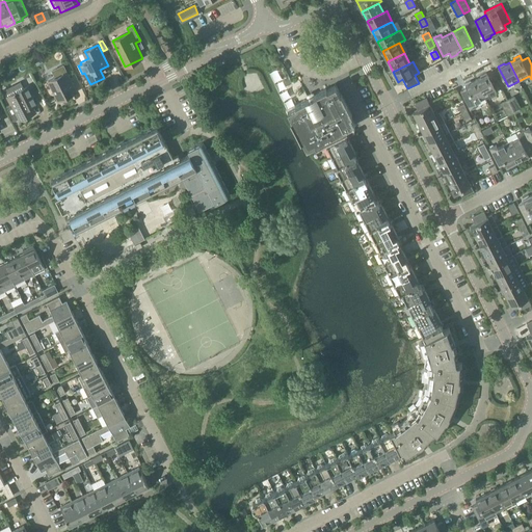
[(55,77),(48,81),(58,101),(77,91),(73,84),(67,72),(63,64),(52,71),(55,77)]
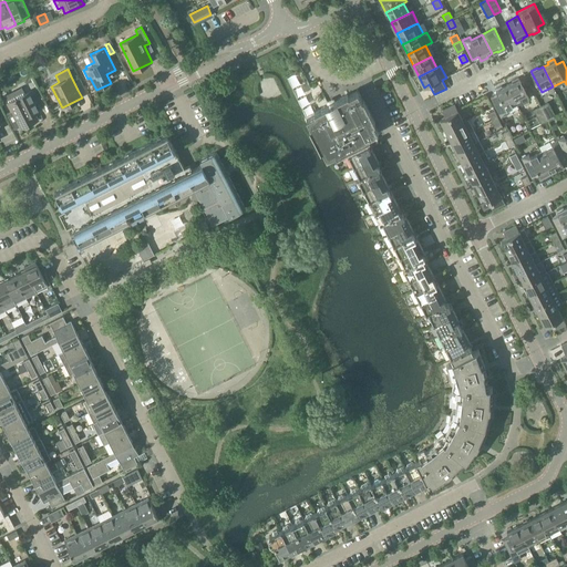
[(507,84),(517,104),(529,99),(518,76),(512,80),(513,82),(507,84)]
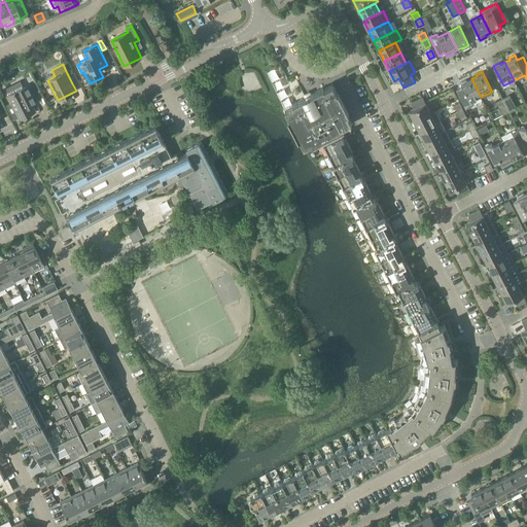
[(481,97),(471,78),(467,80),(466,79),(460,82),(462,86),(457,90),(465,108),(472,105),(470,102),(481,97)]
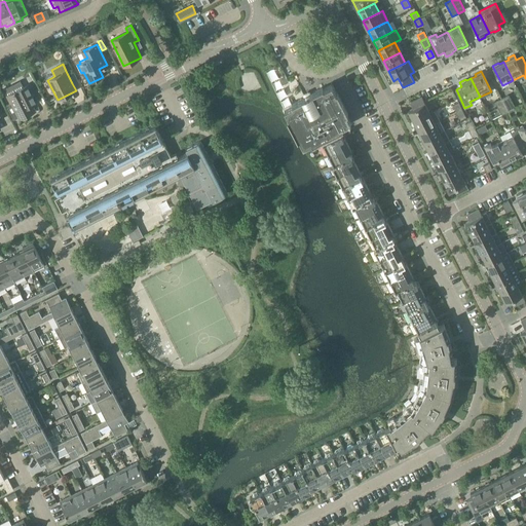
[(29,84),(7,96),(10,103),(6,105),(13,119),(19,117),(20,119),(35,111),(31,103),(37,99),(29,84)]
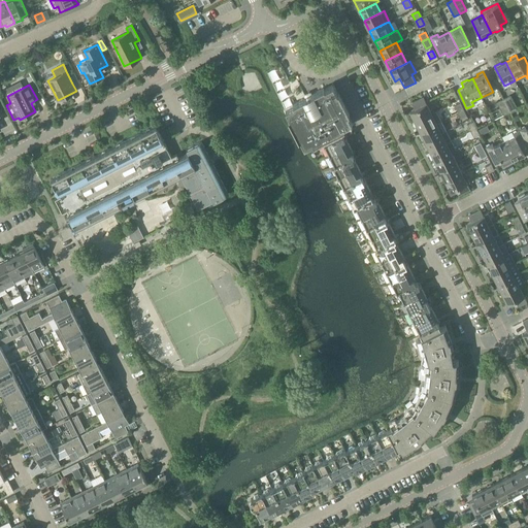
[(324,88),(311,94),(310,92),(304,95),(305,97),(293,103),(294,104),(286,109),(290,117),(288,118),(299,139),(300,138),(304,146),(312,142),(314,143),(322,139),(341,130),(344,128),(343,127),(352,123),(348,114),(350,113),(338,92),(337,93),(333,85),(325,89),(324,88)]
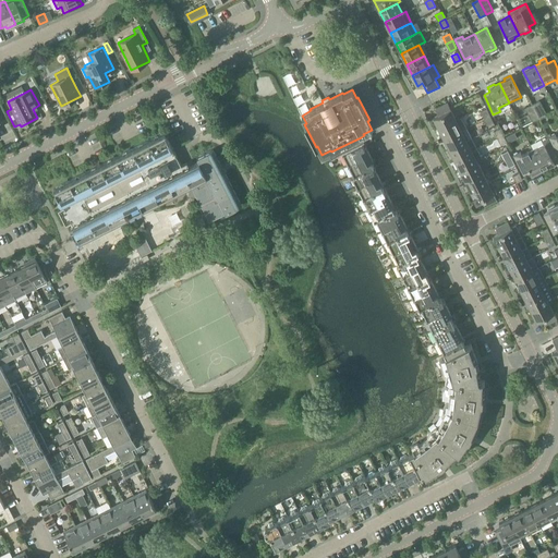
[(532,104),(540,118),(546,114),(538,100),(532,104)]
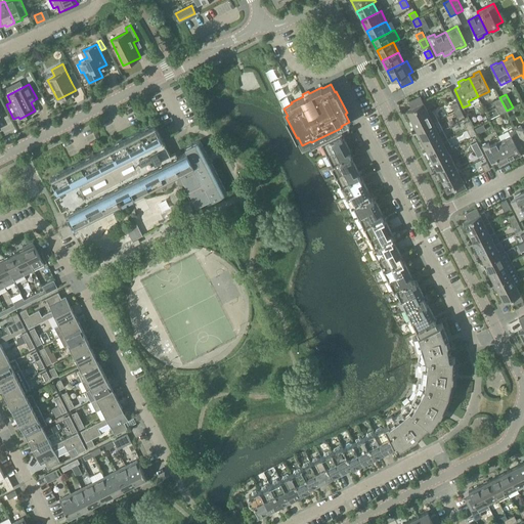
[(411,121),(428,112),(420,96),(408,102),(411,107),(406,111),(411,121)]
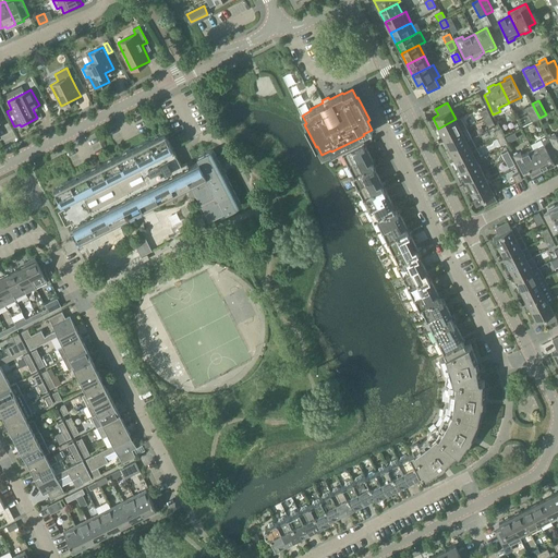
[(540,118),(532,104),(525,108),(532,121),(540,118)]
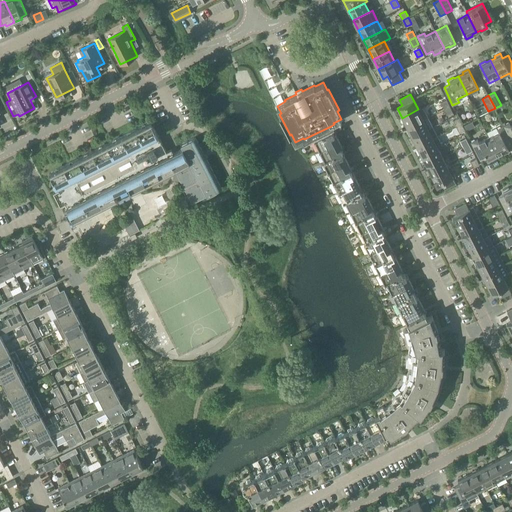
[(444,108),(449,106),(446,99),(441,102),(444,108)]
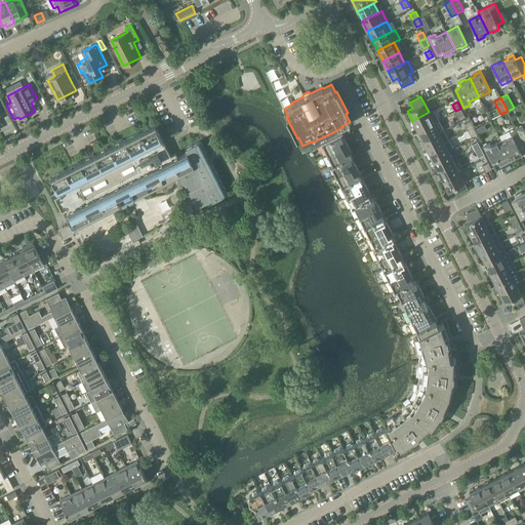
[(460,109),(455,111),(458,118),(465,115),(460,109)]
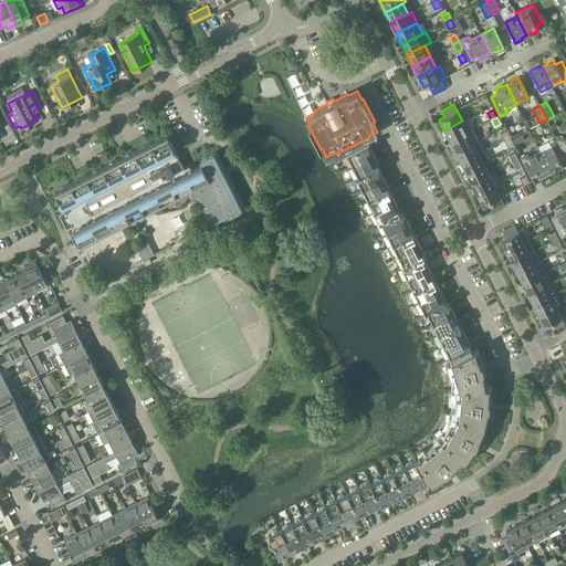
[(450,140),(468,132),(473,129),(468,118),(462,121),(444,130),(450,140)]
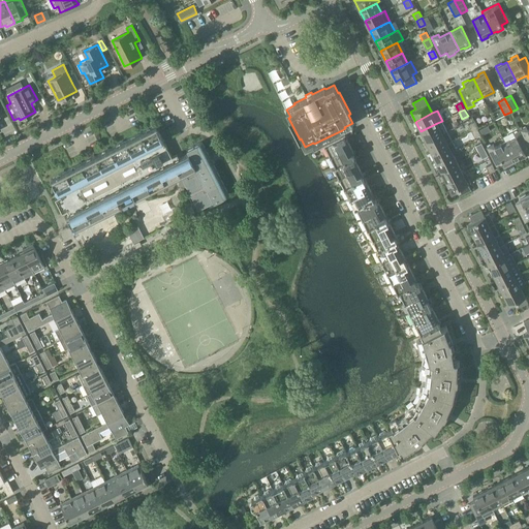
[(437,123),(421,131),(426,142),(442,133),(447,130),(442,121),(437,123)]
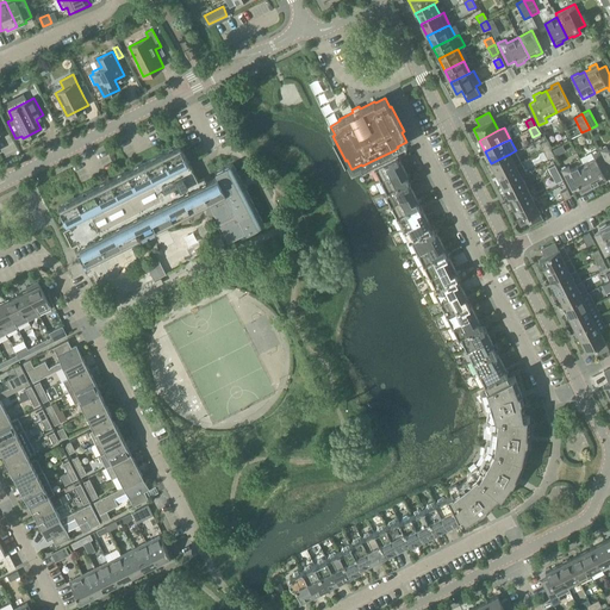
[(543,150),(551,147),(547,139),(540,143),(543,150)]
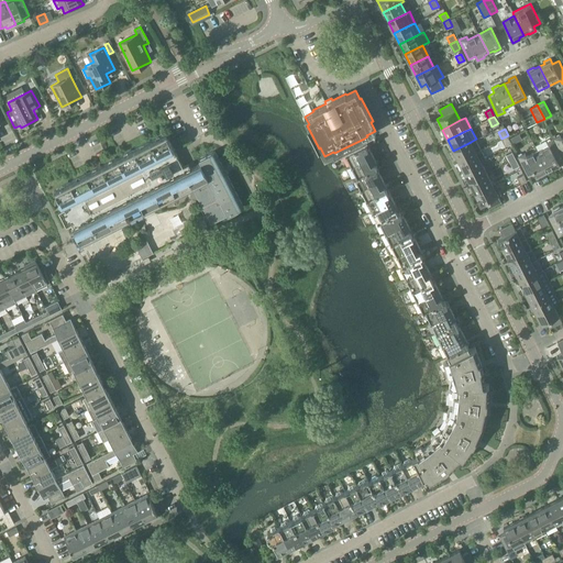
[(72,224),(80,243),(192,186),(211,223),(243,207),(214,151),(199,158),(201,163),(190,168),(188,164),(183,166),(166,133),(54,190),(64,209),(58,211),(66,227),(72,224)]
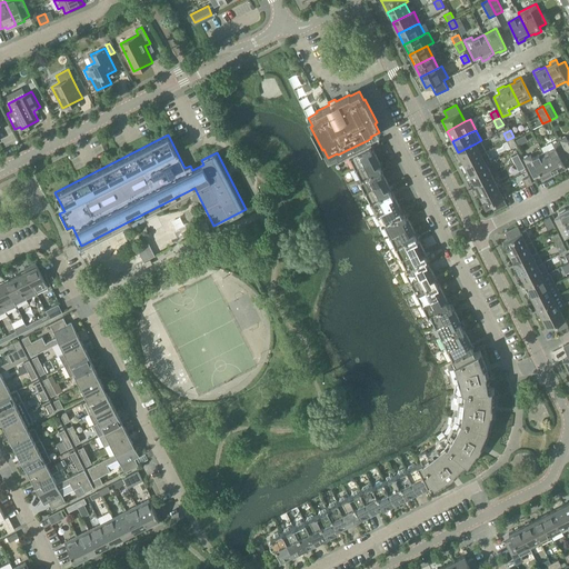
[(513,137),(507,140),(511,148),(517,145),(513,137)]
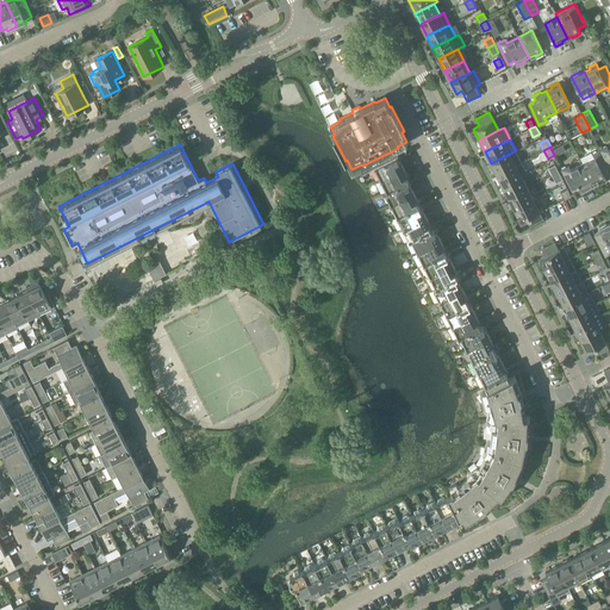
[(381,179),(404,167),(400,159),(398,160),(394,150),(372,161),(375,168),(374,173),(377,175),(380,176),(381,179)]
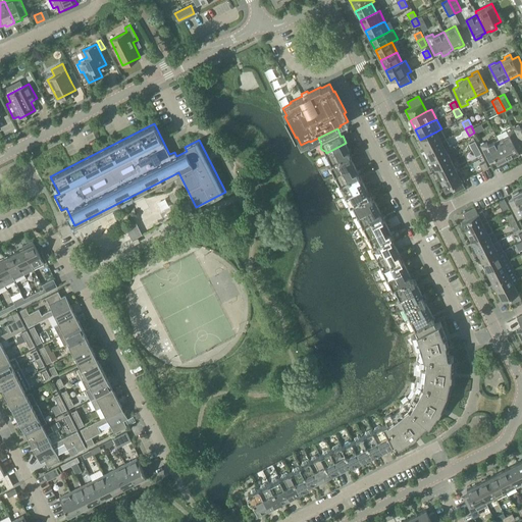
[(425,149),(446,139),(441,128),(436,132),(420,140),(425,149)]
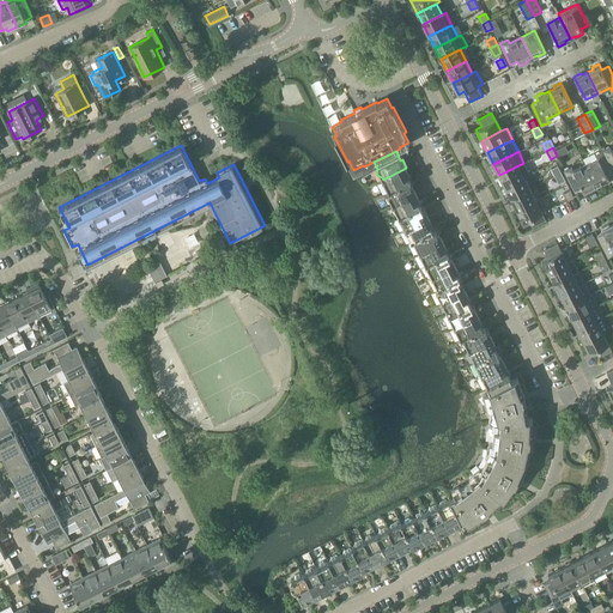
[(586,164),(596,186),(601,182),(602,184),(610,181),(607,175),(612,171),(612,169),(604,151),(595,155),(598,158),(586,164)]
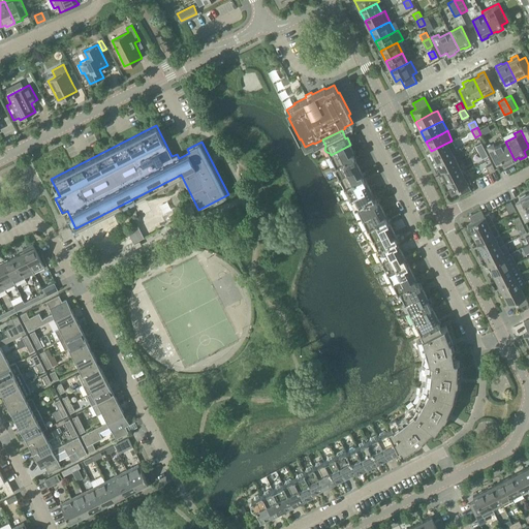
[(452,141),(431,151),(436,161),(453,153),(457,151),(452,141)]
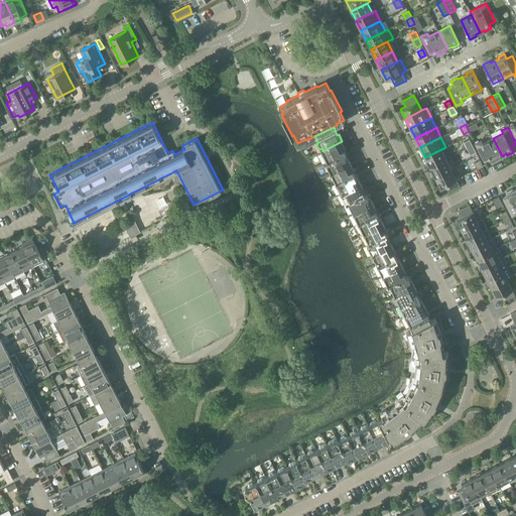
[(502,156),(493,138),(483,143),(481,140),(475,143),(484,161),(490,158),(492,162),(498,159),(497,158),(502,156)]
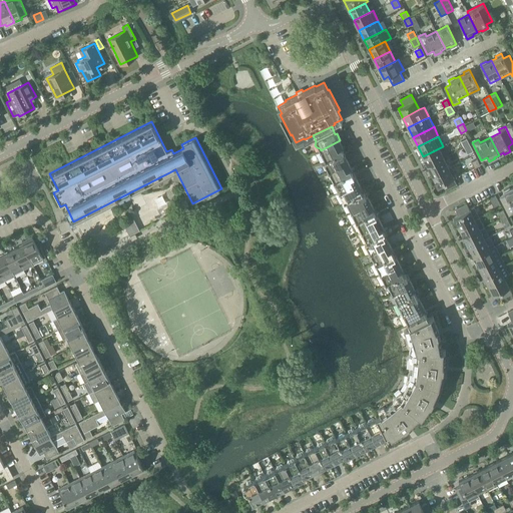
[(464,147),(470,144),(467,138),(461,141),(464,147)]
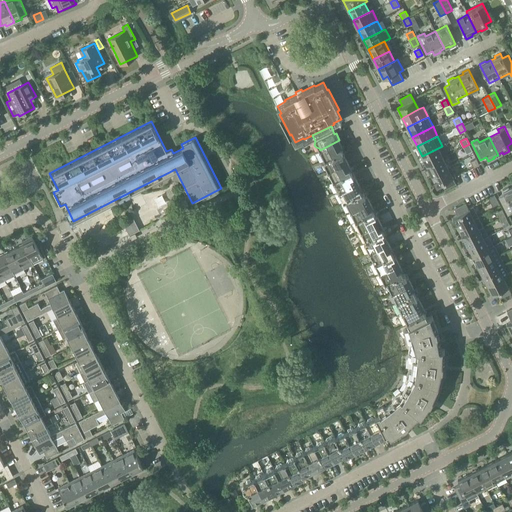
[(325,159),(341,151),(343,151),(341,147),(342,146),(339,140),(320,150),(320,151),(319,154),(320,157),(324,158),(325,159)]
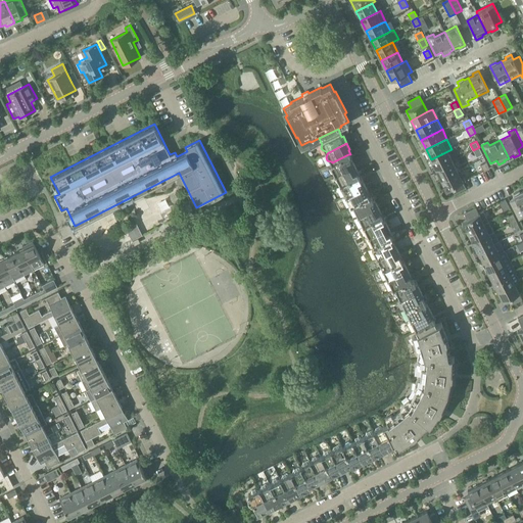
[(479,147),(473,150),(477,156),(482,153),(479,147)]
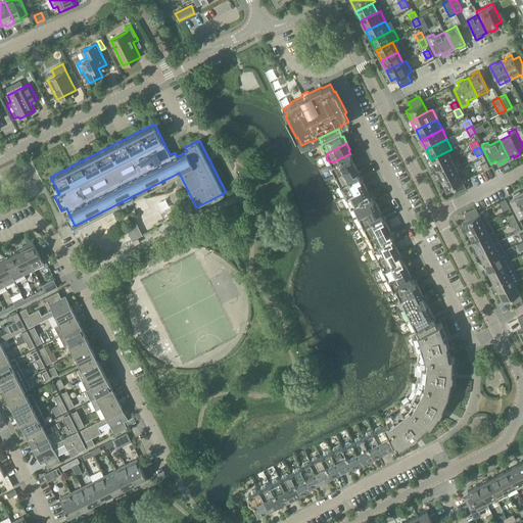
[(436,170),(453,161),(447,151),(431,159),(436,170)]
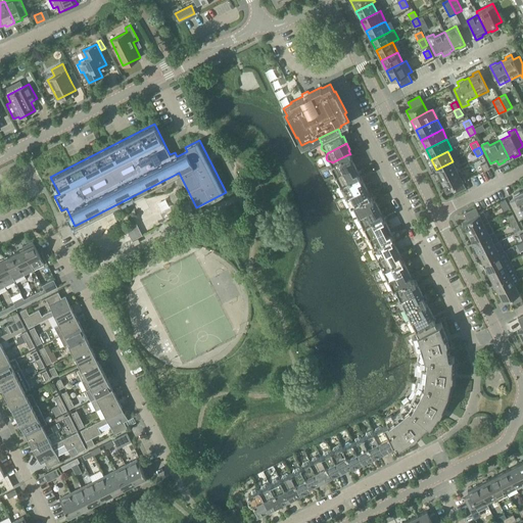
[(348,154),(332,162),(330,163),(331,165),(330,170),(331,173),(335,174),(335,175),(354,164),(351,157),(350,158),(348,154)]
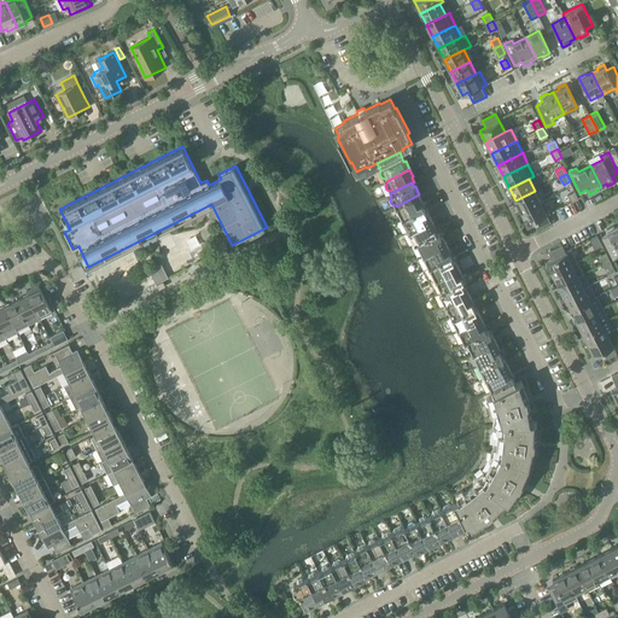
[(535,191),(516,200),(522,211),(541,202),(535,191)]
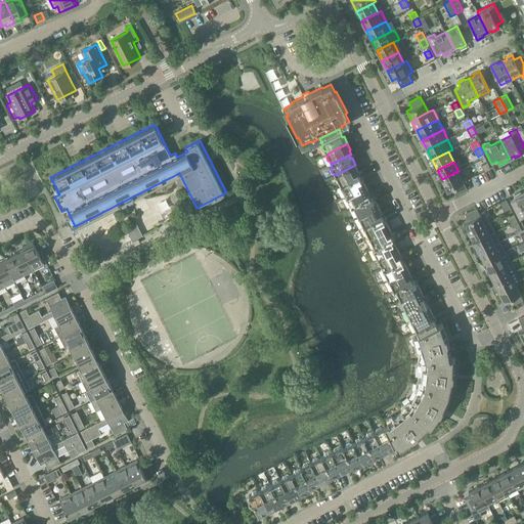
[(485,172),(490,169),(487,162),(482,165),(485,172)]
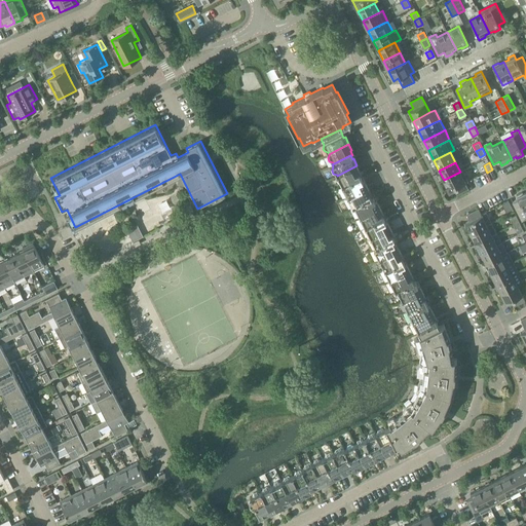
[(357,165),(337,176),(338,177),(337,180),(338,183),(341,184),(342,186),(362,177),(360,173),(361,172),(357,165)]
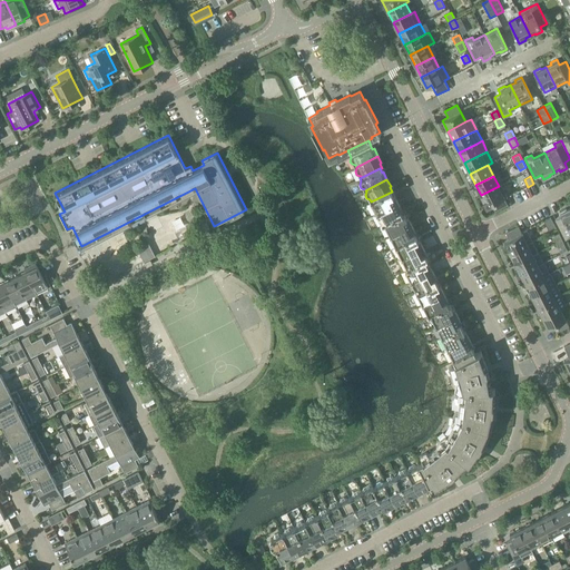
[(501,185),(499,186),(481,195),(487,206),(491,204),(494,210),(508,204),(504,198),(508,197),(501,185)]
